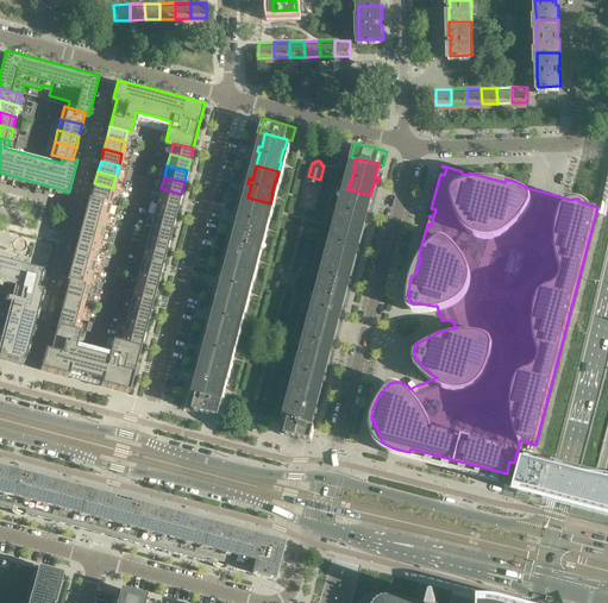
[(94,183),(92,195),(110,200),(113,188),(94,183)]
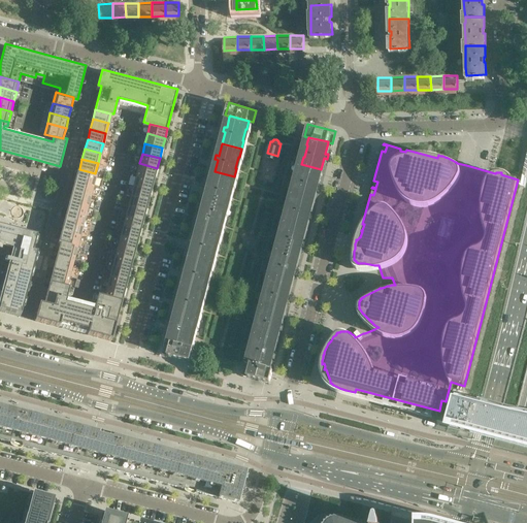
[(139,163),(137,173),(155,177),(157,168),(139,163)]
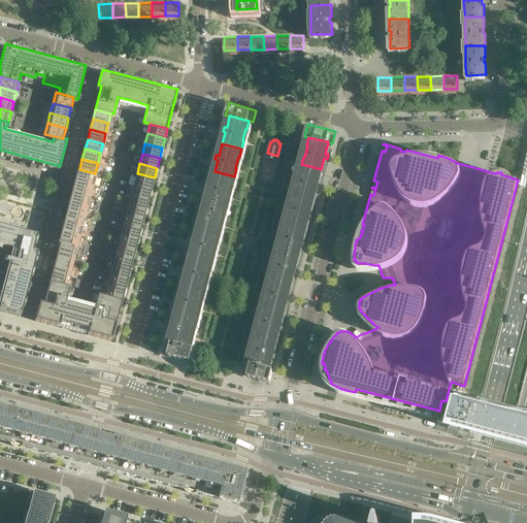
[(318,182),(321,169),(301,164),(299,173),(300,173),(297,185),(296,185),(294,193),(314,198),(317,186),(320,187),(321,183),(321,182),(318,182)]
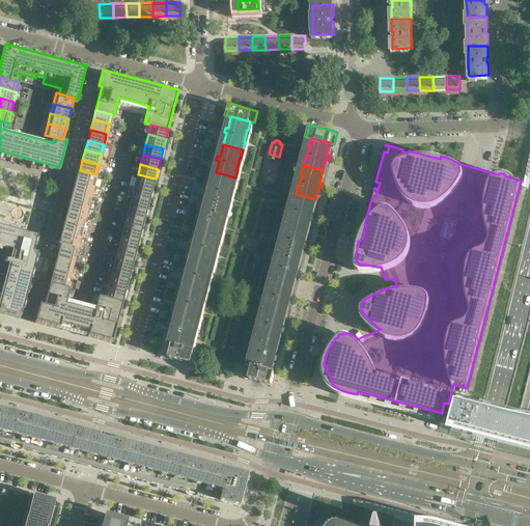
[(80,170),(78,169),(75,180),(92,184),(95,174),(80,170)]
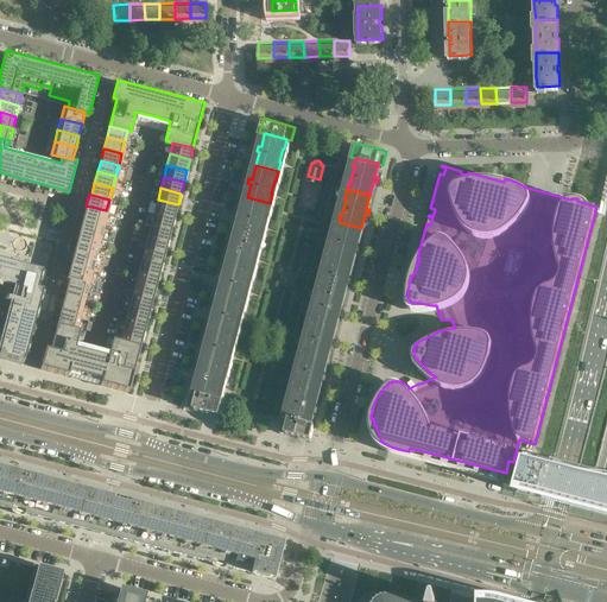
[(263,226),(266,213),(267,213),(270,203),(247,197),(244,211),(241,210),(240,210),(239,215),(242,216),(239,229),(261,235),(264,226),(263,226)]
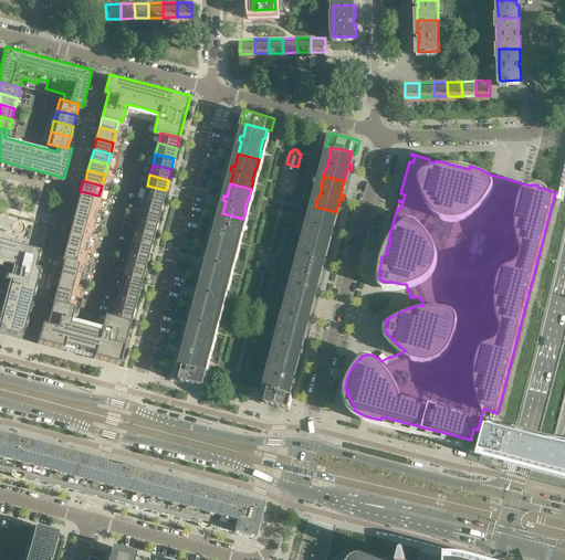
[(147,186),(144,197),(163,201),(166,190),(147,186)]
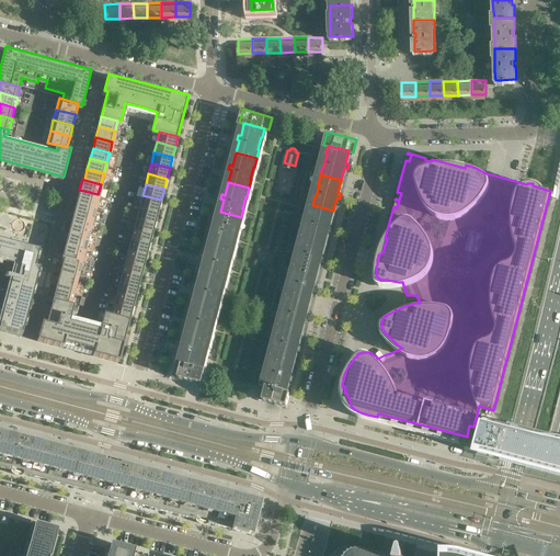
[(98,194),(79,190),(77,201),(95,205),(98,194)]
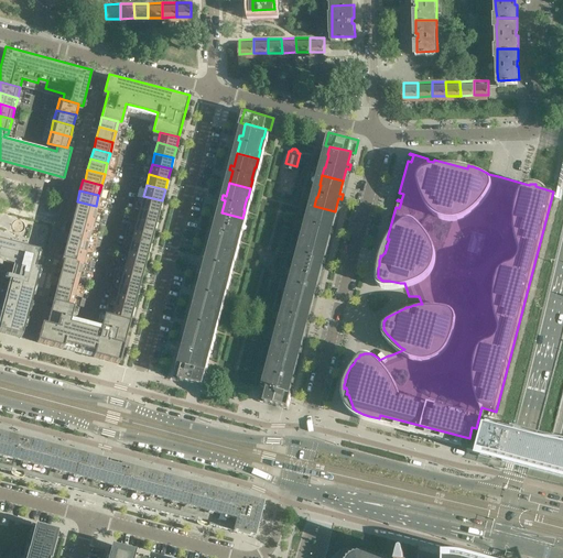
[(143,196),(140,206),(160,211),(162,200),(143,196)]
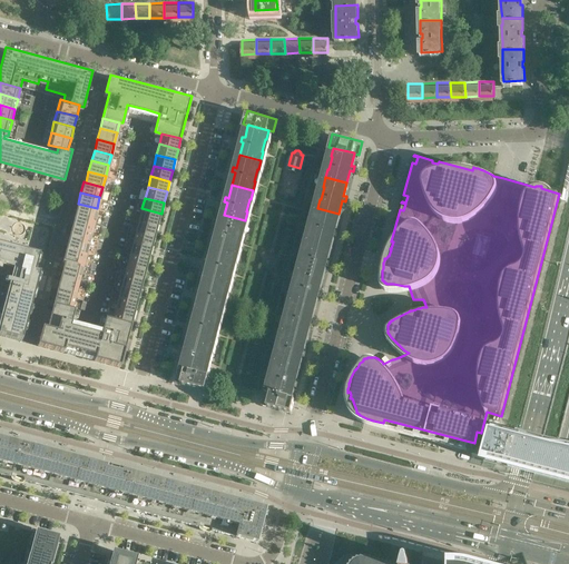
[(97,208),(78,204),(75,214),(94,219),(97,208)]
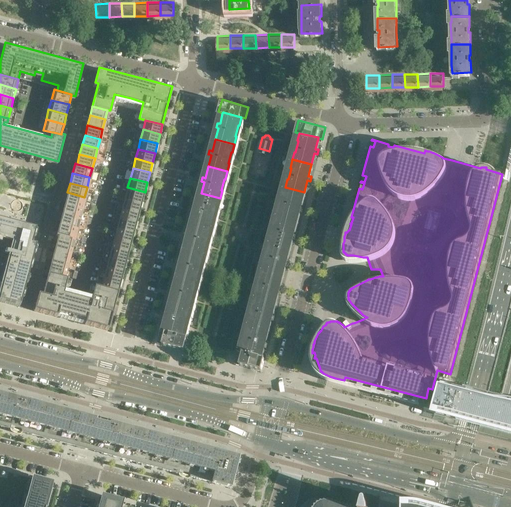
[(127,187),(125,197),(142,201),(145,192),(127,187)]
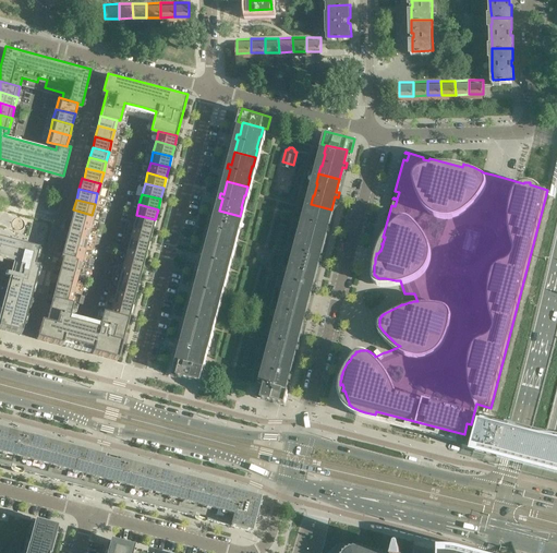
[(328,221),(331,209),(311,204),(309,213),(310,213),(306,225),(305,225),(303,233),(324,239),(327,226),(329,227),(330,227),(331,223),(328,221)]
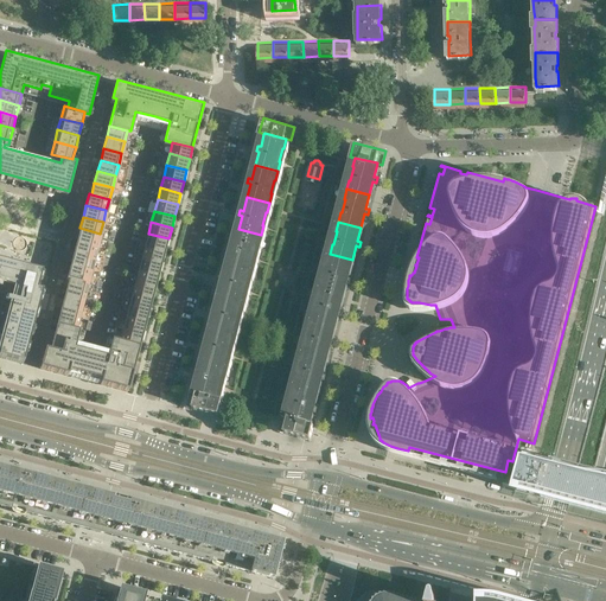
[(100,234),(80,228),(77,240),(97,244),(100,234)]
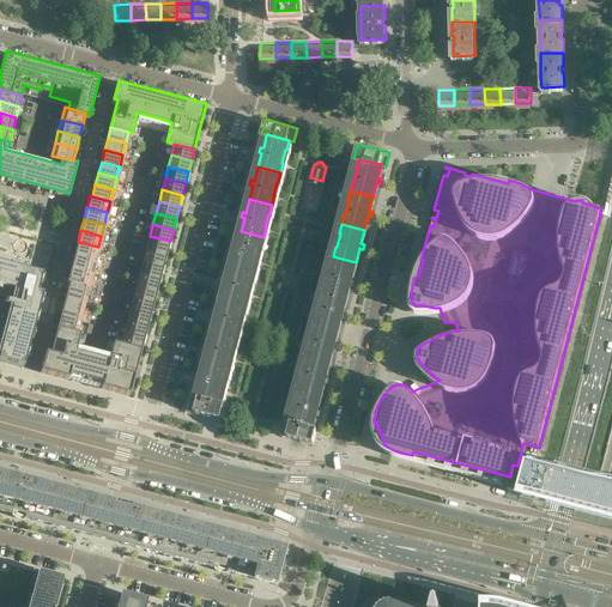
[(256,260),(260,247),(261,247),(264,237),(241,231),(237,246),(234,244),(232,249),(236,250),(232,263),(255,269),(258,260),(256,260)]
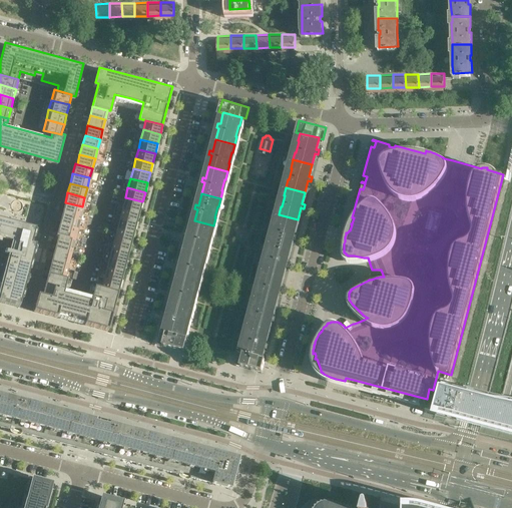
[(125,197),(122,207),(139,211),(142,201),(125,197)]
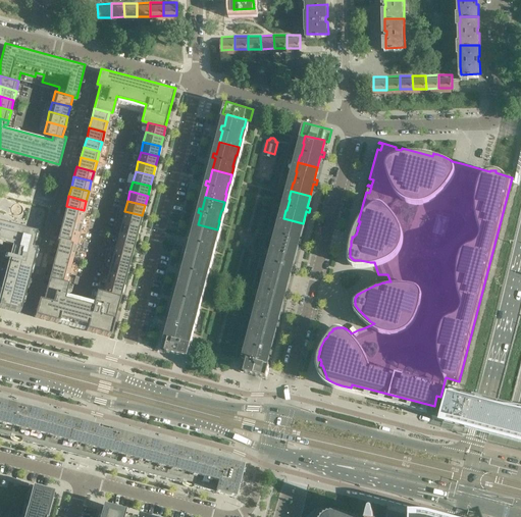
[(84,210),(66,206),(63,216),(81,220),(84,210)]
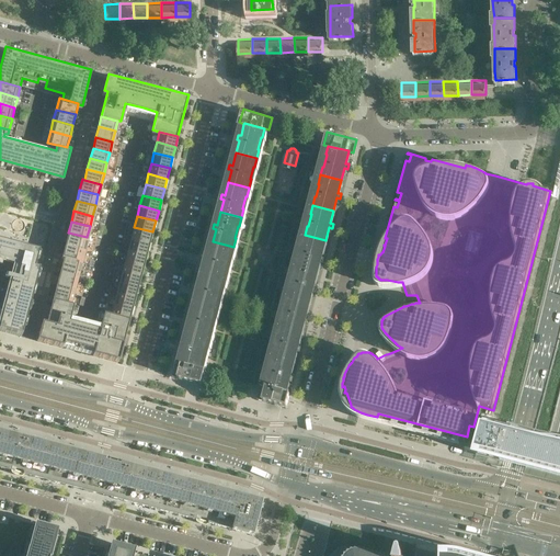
[(134,227),(132,237),(150,242),(152,231),(134,227)]
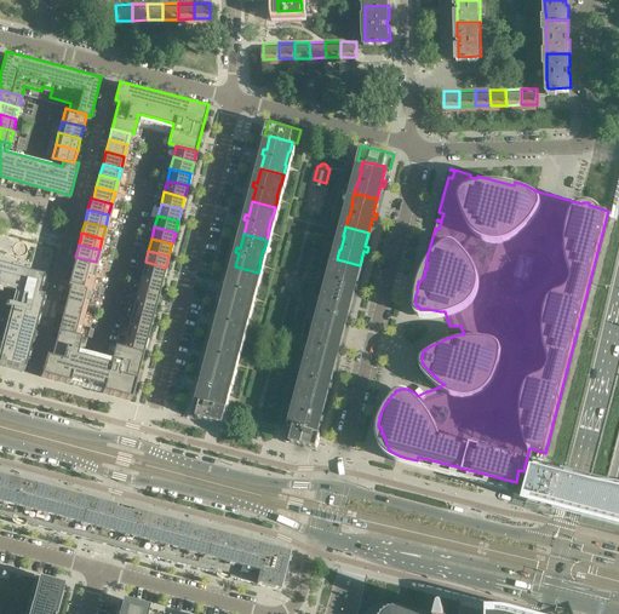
[(96,262),(75,257),(73,268),(93,274),(96,262)]
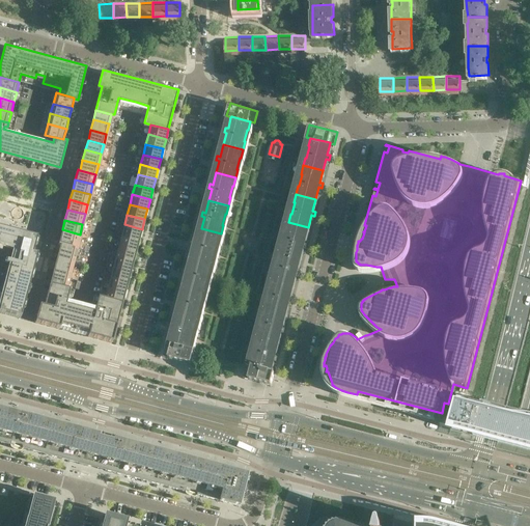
[(305,239),(308,227),(288,222),(286,230),(287,230),(284,242),(283,242),(281,250),(301,255),(304,243),(306,244),(307,244),(308,240),(307,240),(305,239)]
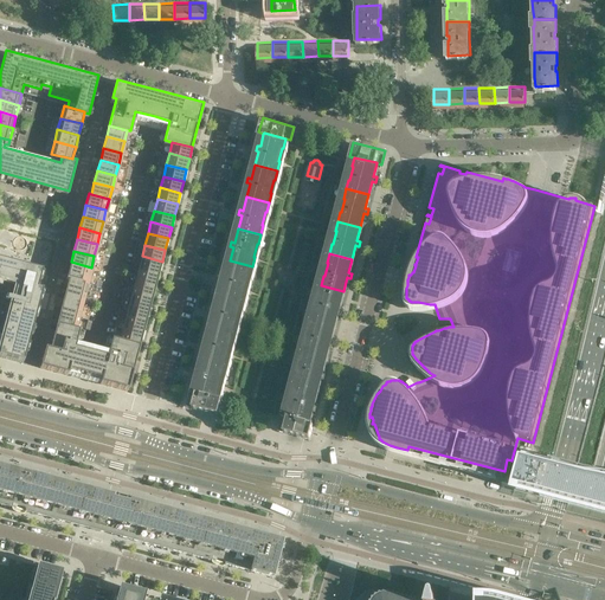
[(0,352),(24,359),(27,347),(29,341),(32,329),(33,323),(37,311),(38,305),(38,303),(42,292),(39,292),(42,285),(38,284),(39,278),(40,276),(43,268),(43,266),(0,255),(0,352)]
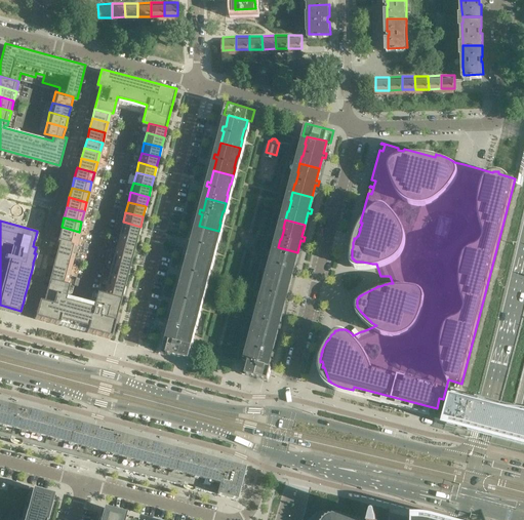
[(123,222),(120,232),(137,237),(140,227),(123,222)]
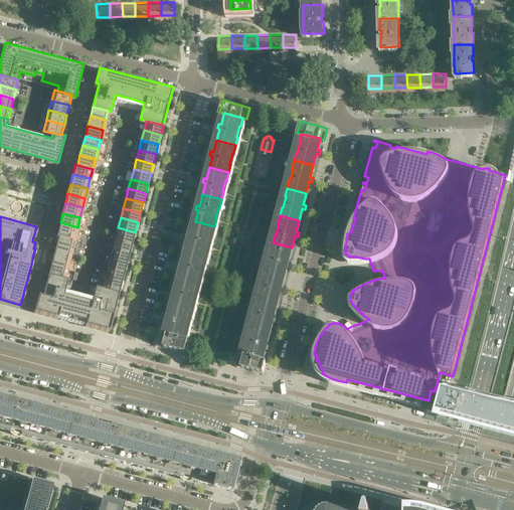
[(208,245),(211,234),(212,234),(214,226),(195,221),(192,233),(189,232),(188,236),(191,237),(188,249),(207,253),(209,245),(208,245)]
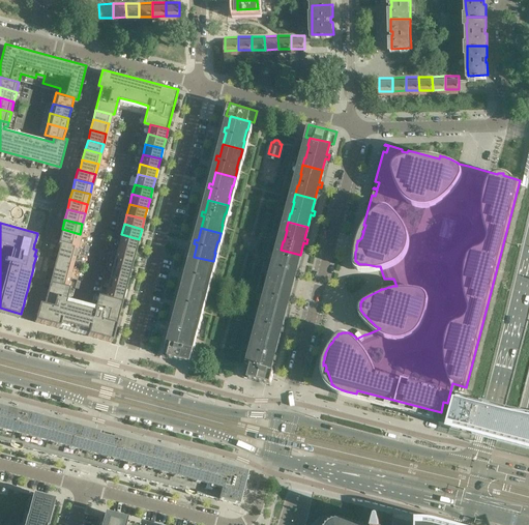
[(80,234),(62,229),(59,239),(61,239),(77,243),(80,234)]
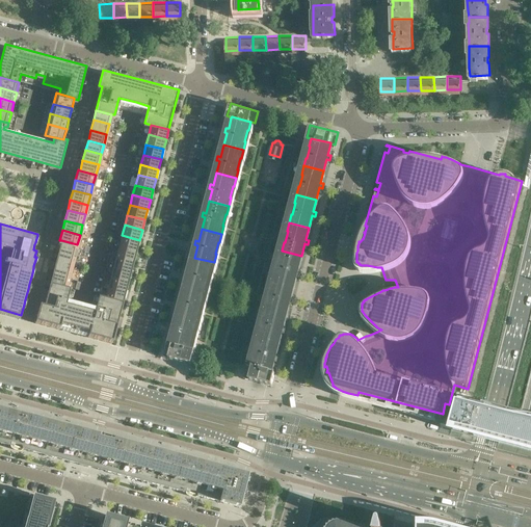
[(122,235),(120,245),(137,249),(139,240),(122,235)]
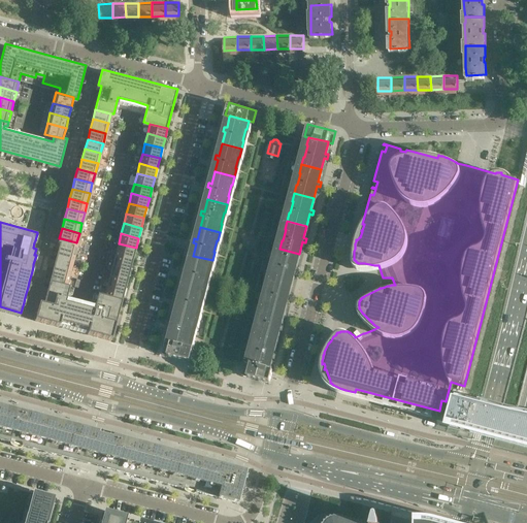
[(61,238),(59,249),(74,253),(76,242),(61,238)]
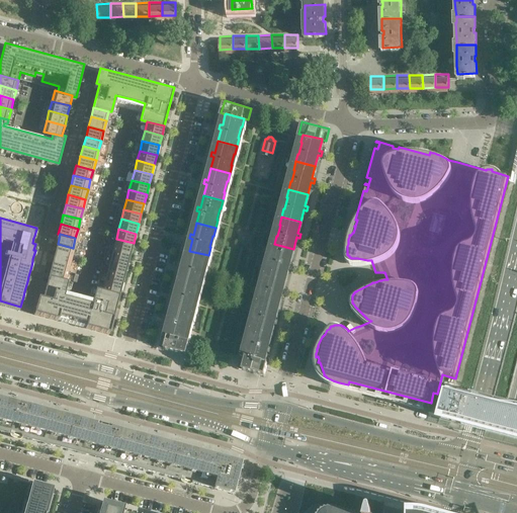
[(116,239),(113,248),(131,253),(134,243),(116,239)]
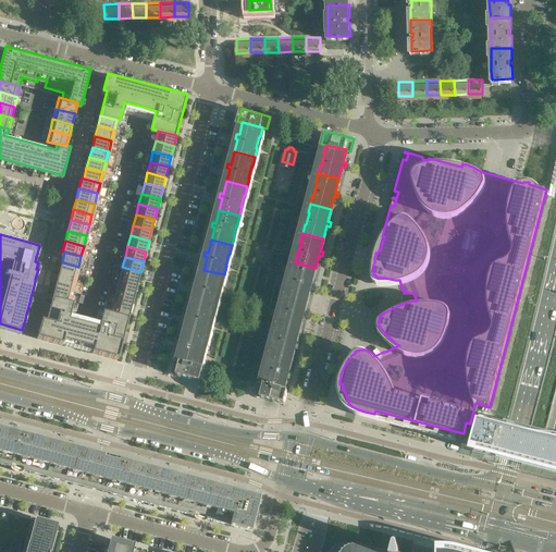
[(62,262),(59,273),(75,278),(78,267),(62,262)]
